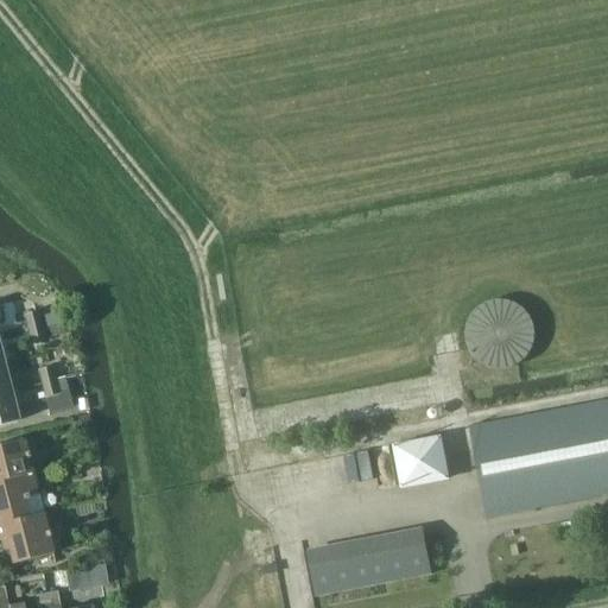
[(42,305),(50,335),(51,339),(64,336),(55,302),(42,305)]
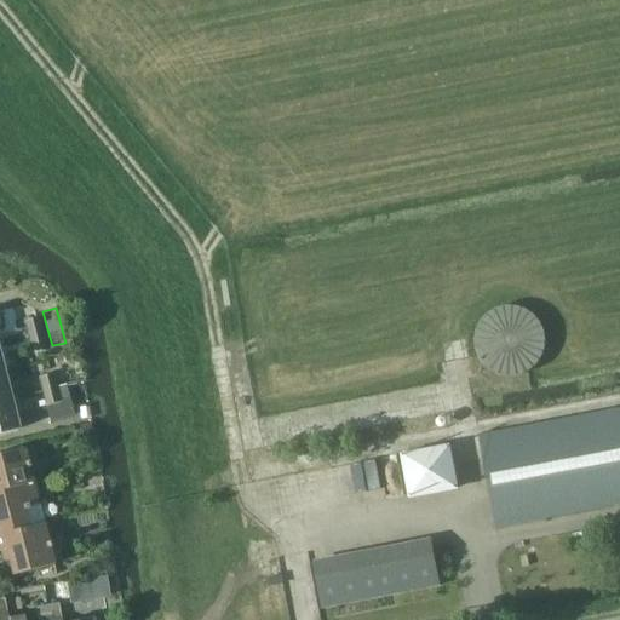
[(546,350),(546,344),(546,338),(544,332),(541,328),(538,322),(532,317),(526,315),(515,313),(510,313),(504,315),(498,317),(493,321),(491,325),(486,331),(483,337),(483,343),(483,350),(484,355),(487,361),(491,366),(495,369),(500,373),(507,375),(514,375),(520,375),(524,374),(530,372),(537,367),(540,362),(544,357),(546,350)]
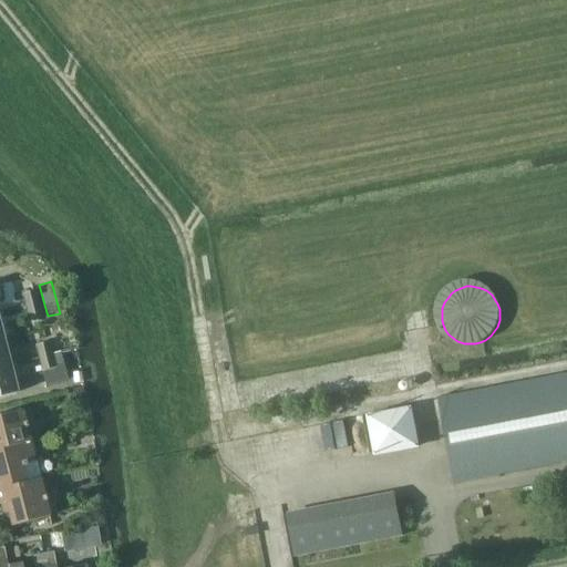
[(22,292),(26,306),(37,303),(33,290),(22,292)]
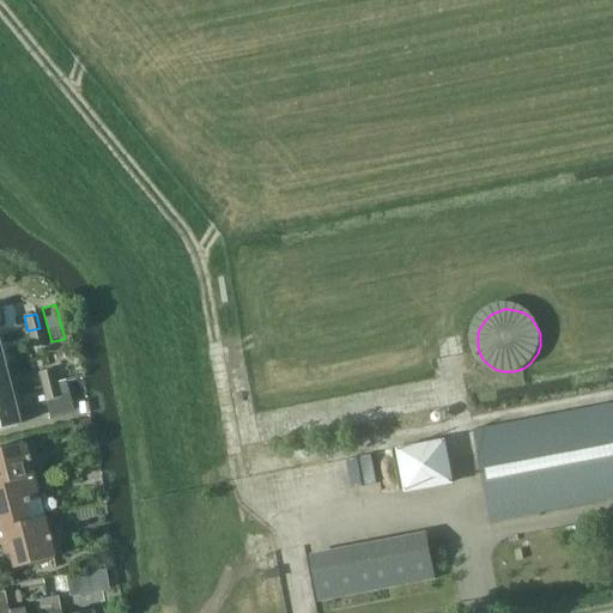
[(43,341),(40,328),(28,331),(31,345),(43,341)]
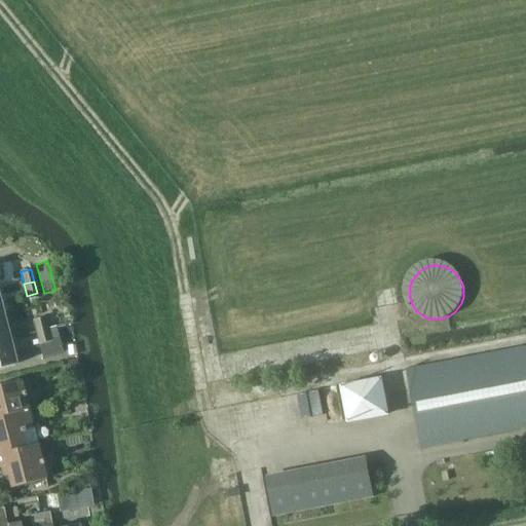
[(43,316),(33,320),(36,331),(46,329),(44,320),(43,316)]
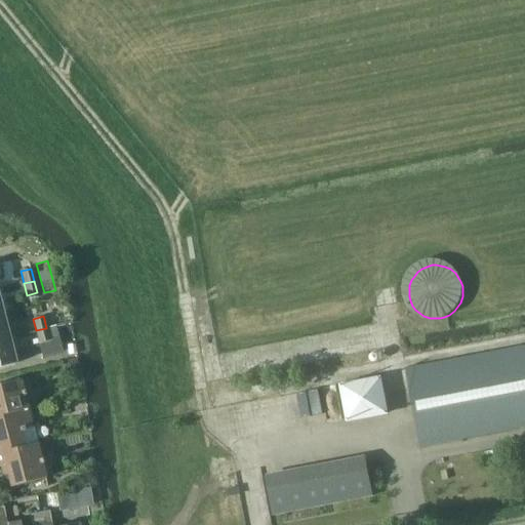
[(46,328),(36,330),(43,357),(62,352),(55,325),(53,326),(46,328)]
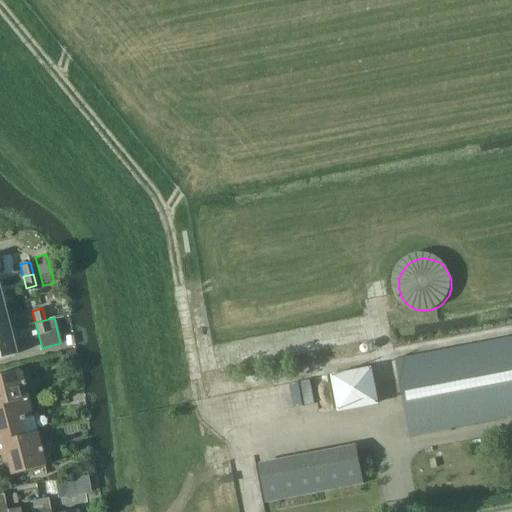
[(13,329),(6,331),(0,332),(0,357),(12,355),(9,341),(15,339),(13,329)]
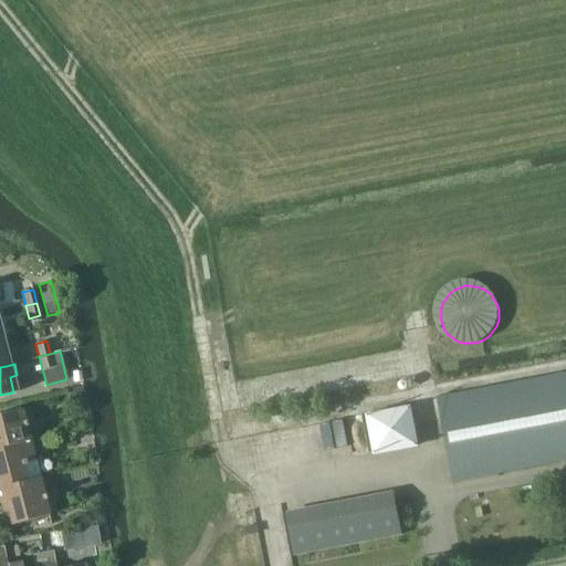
[(565,375),(439,399),(454,481),(565,459),(565,375)]
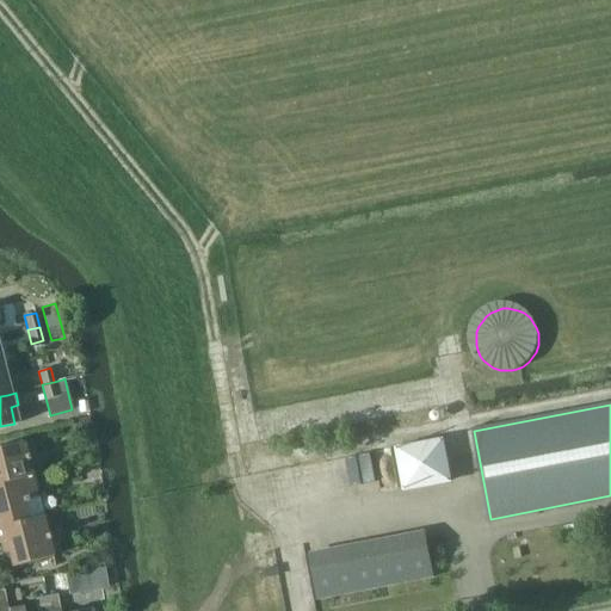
[(88,419),(76,423),(79,430),(85,432),(92,431),(88,419)]
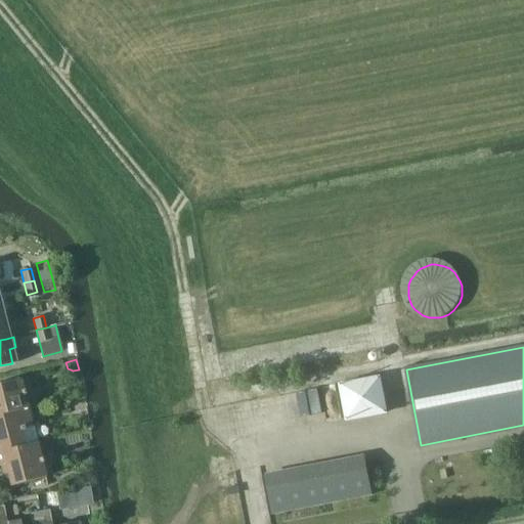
[(339,382),(348,420),(390,410),(381,372),(339,382)]
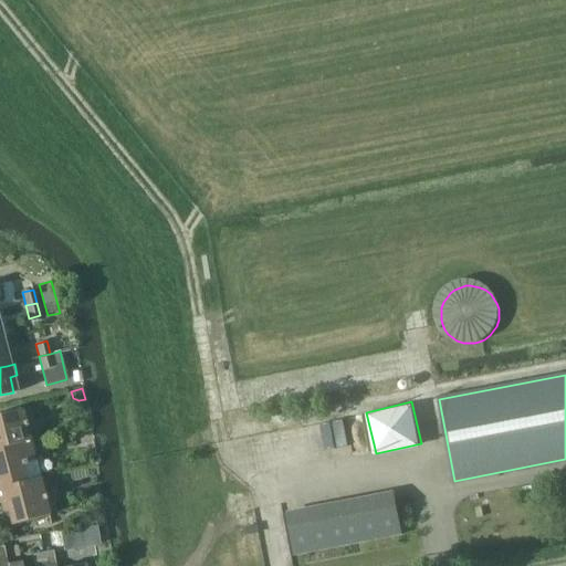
[(0,448),(29,441),(21,410),(19,410),(18,408),(13,409),(14,411),(0,415),(0,448)]
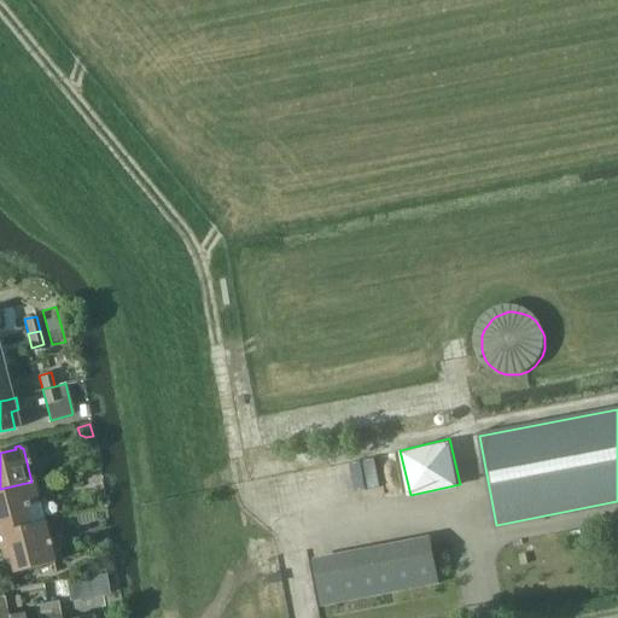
[(0,532),(42,523),(38,503),(31,482),(0,489),(0,532)]
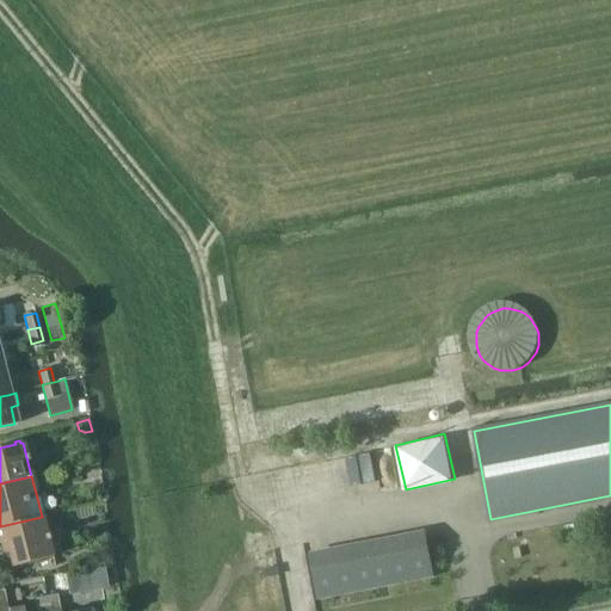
[(53,557),(42,517),(0,526),(0,543),(5,542),(11,567),(53,557)]
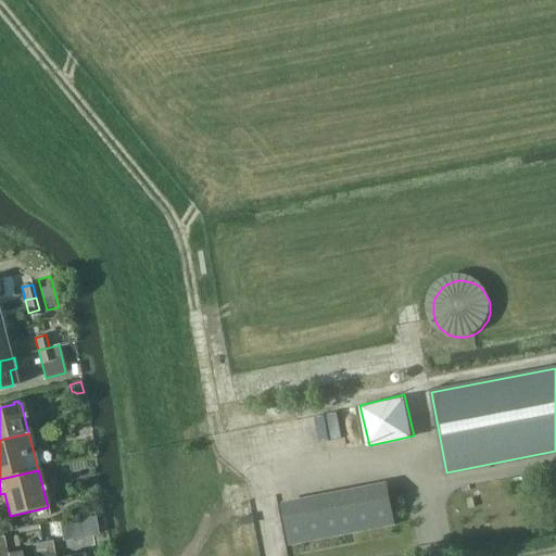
[(394,527),(386,482),(280,503),(288,546),(394,527)]
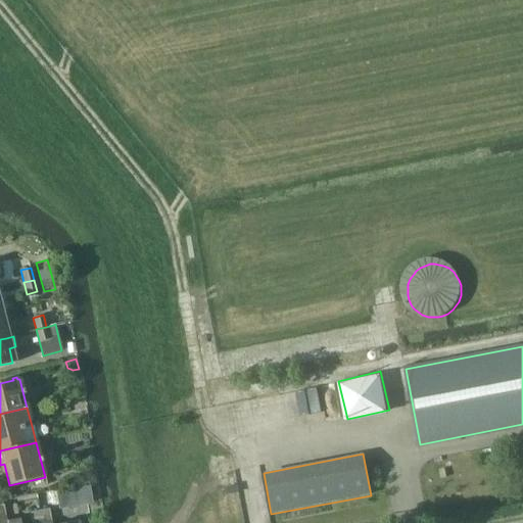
[(87,486),(56,492),(59,508),(90,503),(87,486)]
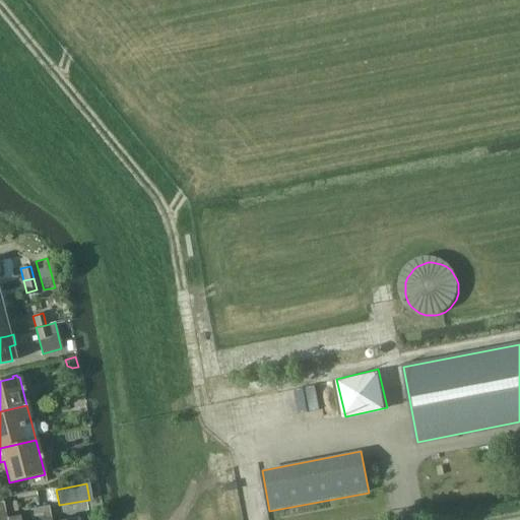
[(3,502),(0,502),(0,519),(18,519),(18,516),(6,518),(3,502)]
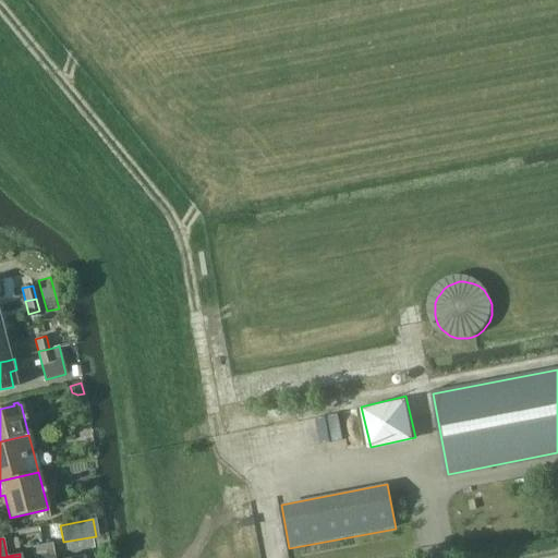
[(55,557),(52,543),(43,545),(44,557),(83,557),(75,557),(55,557)]
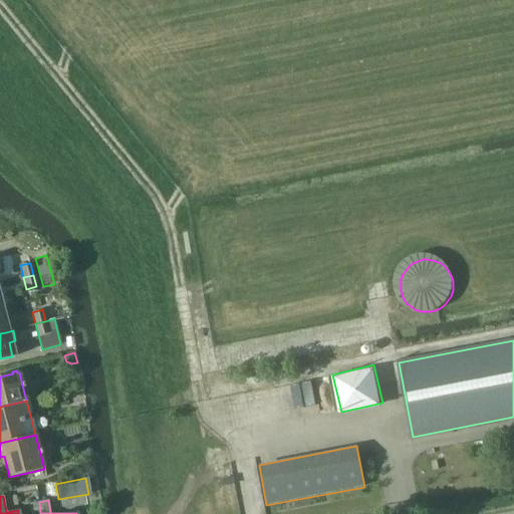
[(30,513),(40,513),(39,502),(29,503),(30,513)]
